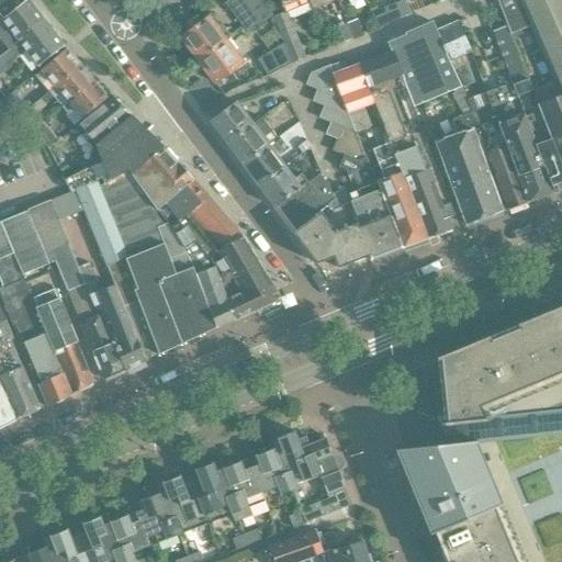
[(43,19),(27,0),(25,0),(24,0),(11,0),(0,6),(0,35),(12,51),(23,41),(20,36),(43,19)]
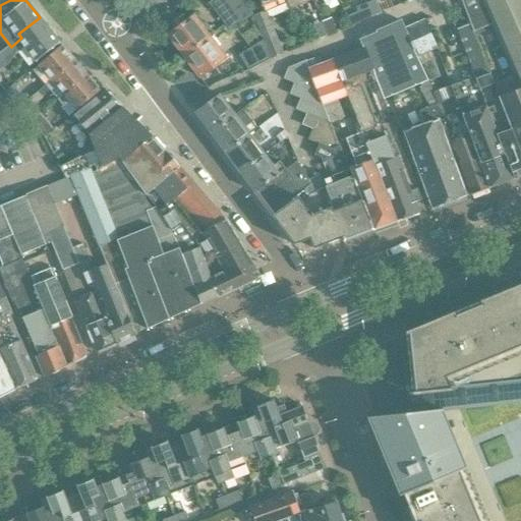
[(230,31),(241,21),(224,0),(212,0),(209,3),(230,31)]
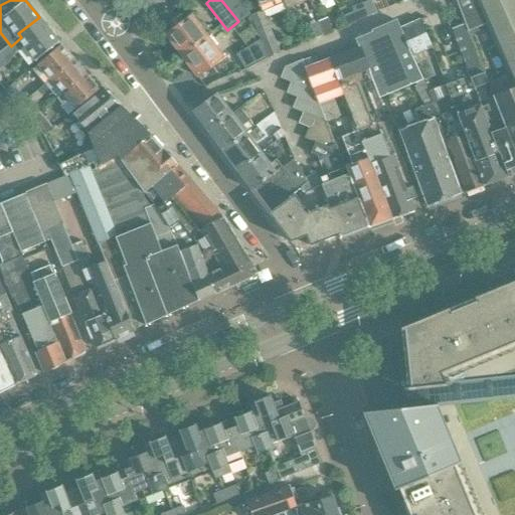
[(239,0),(221,0),(238,21),(249,13),(239,0)]
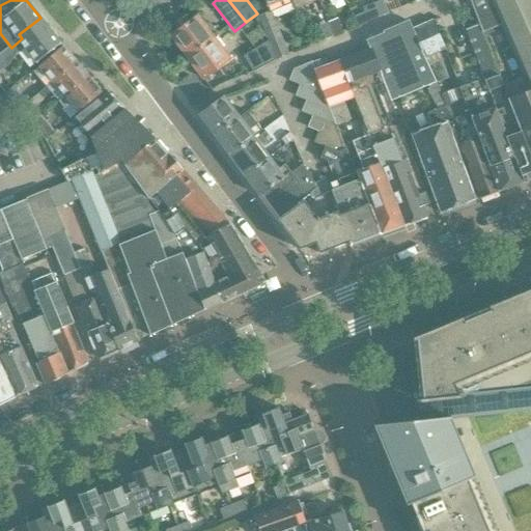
[(294,3),(296,9),(298,8),(294,0),(264,0),(269,10),(257,15),(269,40),(277,60),(289,54),(281,34),(272,11),(294,3)]
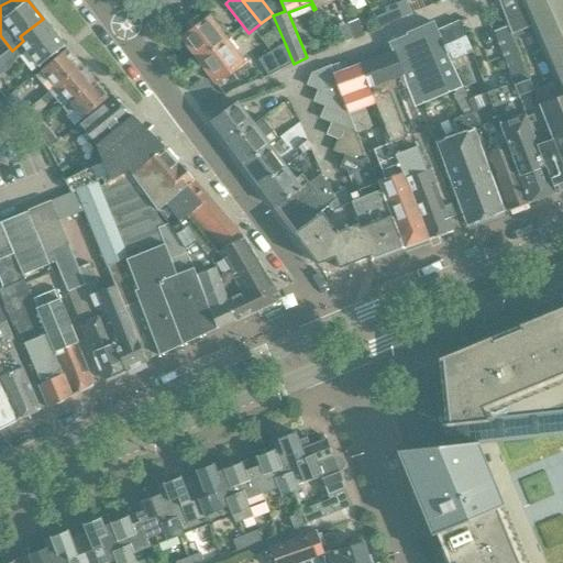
[(335,0),(311,0),(316,9),(335,0)]
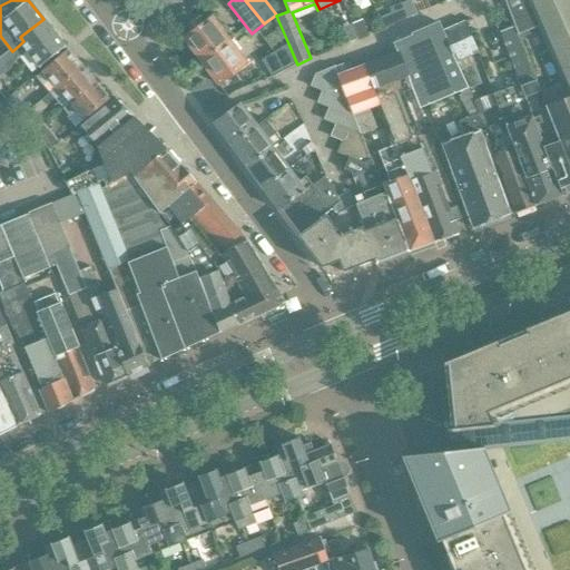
[(412,0),(409,0),(401,3),(408,17),(418,13),(412,0)]
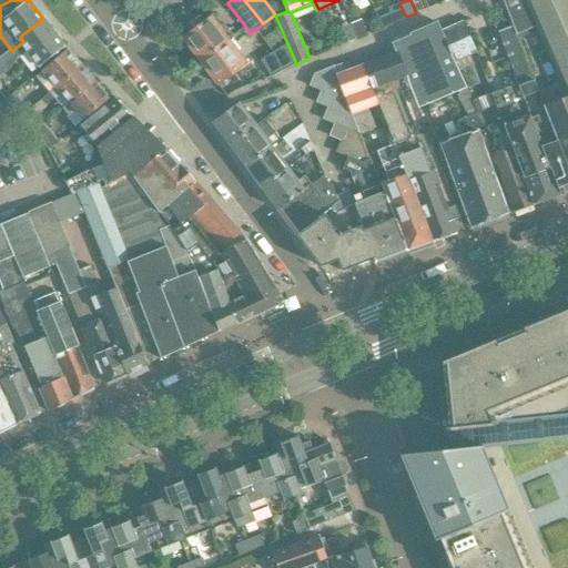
[(567,0),(503,0),(514,26),(517,34),(536,26),(560,82),(538,91),(567,171),(567,0)]
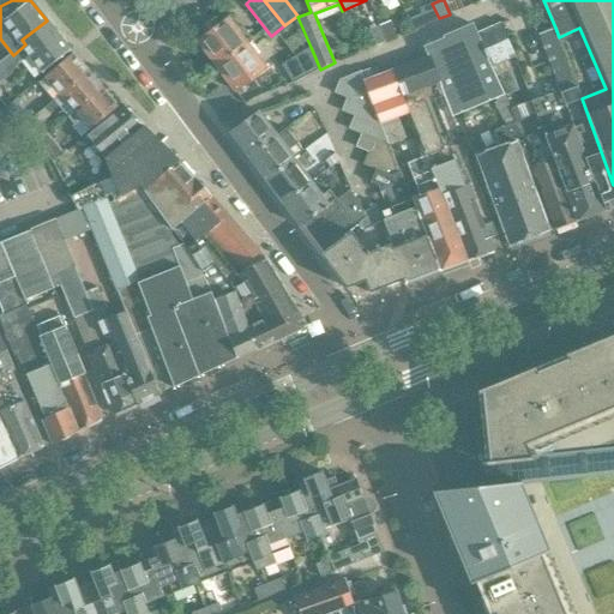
[(427,23),(439,18),(432,4),(421,7),(427,23)]
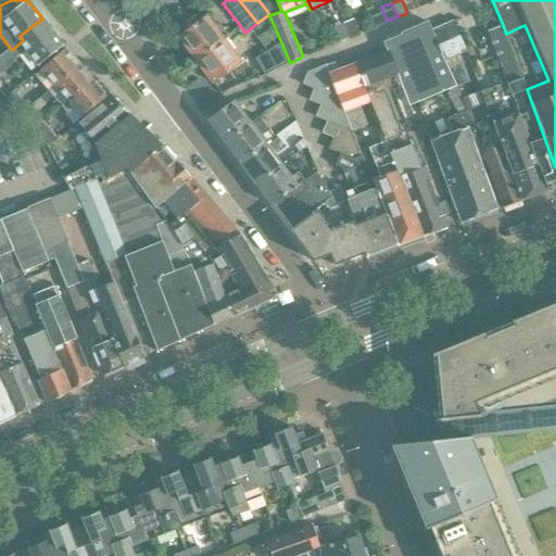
[(206,16),(179,37),(196,59),(223,37),(206,16)]
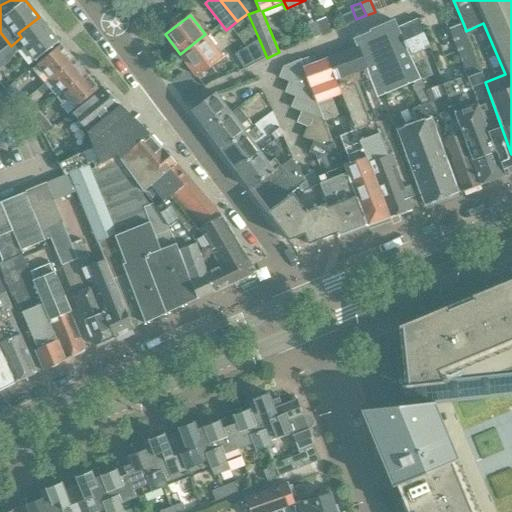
[(24,44),(36,59),(58,42),(39,17),(18,33),(21,37),(11,46),(15,51),(24,44)]
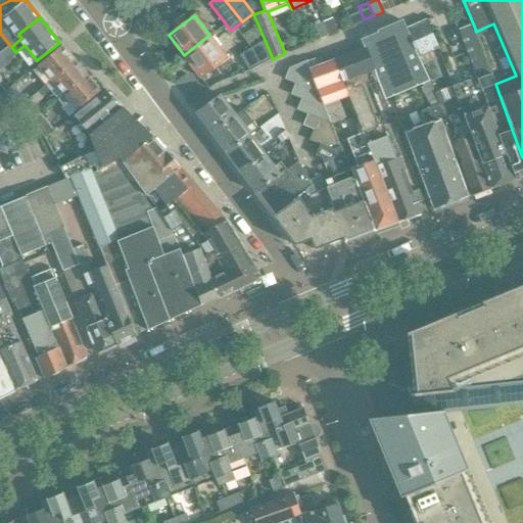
[(329,35),(337,32),(332,18),(324,21),(329,35)]
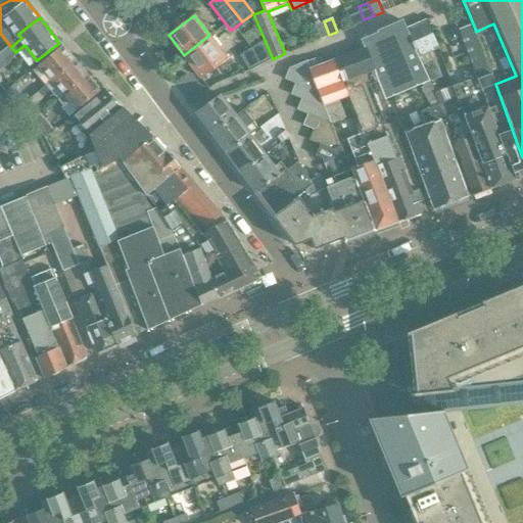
[(438,49),(426,19),(406,29),(419,57),(438,49)]
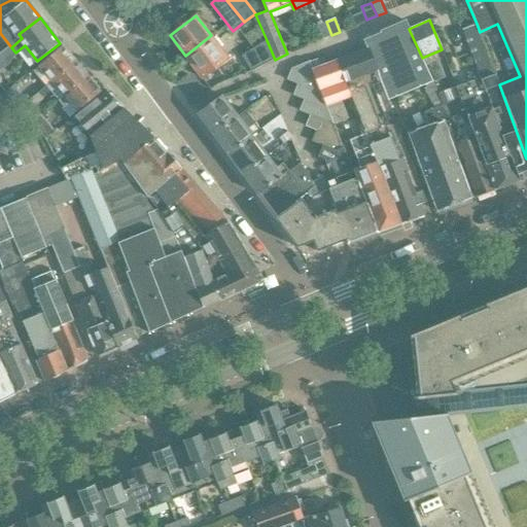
[(384,30),(365,42),(367,48),(377,68),(381,82),(387,100),(424,84),(433,80),(422,58),(409,29),(406,21),(384,30)]
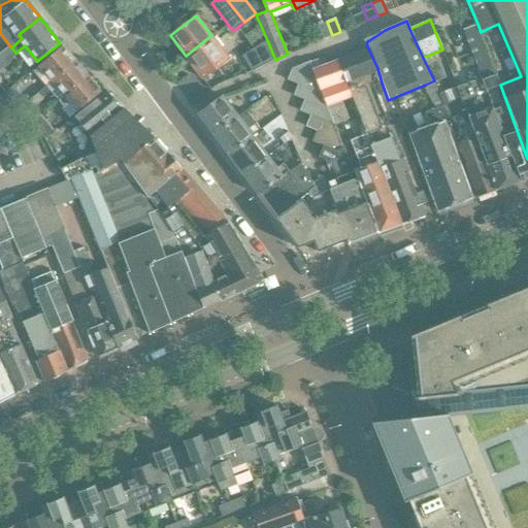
[(327,22),(318,26),(323,39),(332,35),(327,22)]
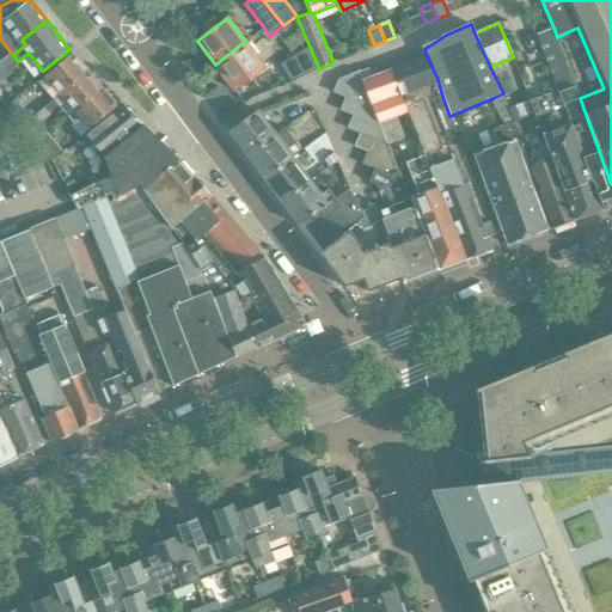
[(537,35),(558,90),(530,101),(543,134),(561,184),(575,220),(600,210),(611,206),(611,184),(580,98),(576,86),(556,37),(557,37),(554,28),(537,35)]
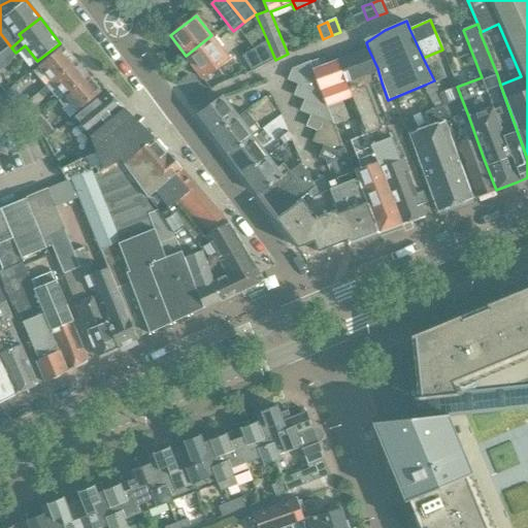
[(211,35),(186,56),(202,78),(228,58),(228,57),(222,50),(211,35)]
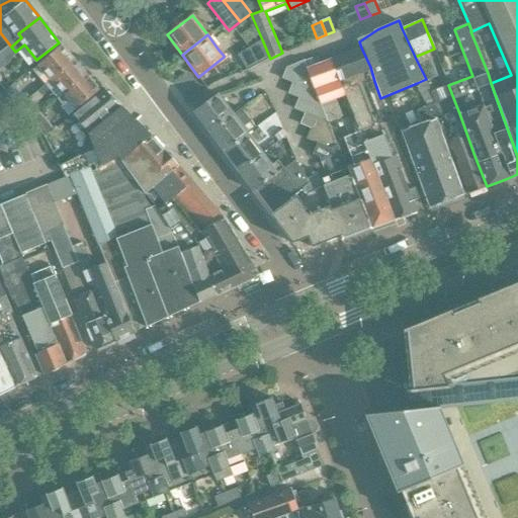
[(262,39),(239,55),(242,59),(248,69),(270,59),(262,39)]
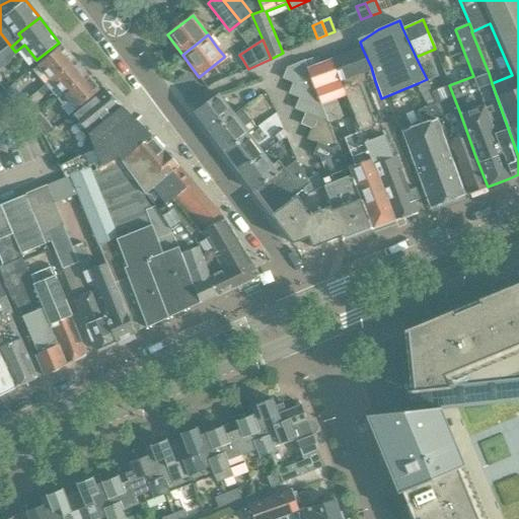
[(39,66),(40,67),(33,72),(39,78),(45,85),(51,80),(74,61),(62,46),(39,66)]
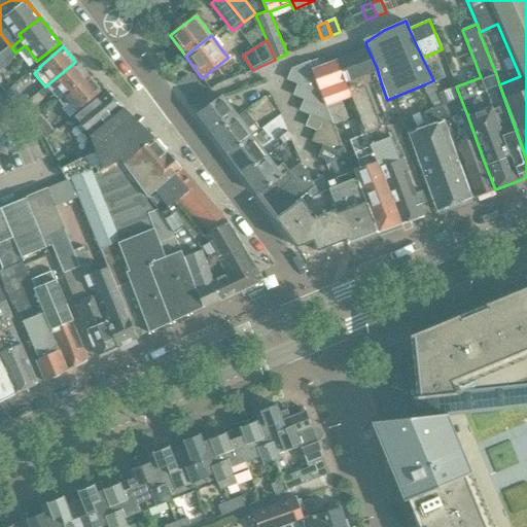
[(377,68),(367,48),(337,59),(346,80),(351,97),(366,133),(401,223),(416,218),(430,213),(397,121),(388,126),(372,85),(381,82),(377,68)]
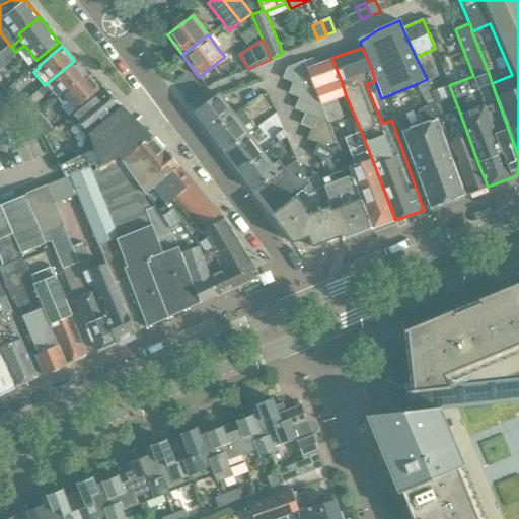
[(317,88),(323,104),(329,119),(330,122),(343,117),(336,99),(346,95),(341,79),(331,58),(315,65),(312,58),(304,61),(310,74),(317,88)]
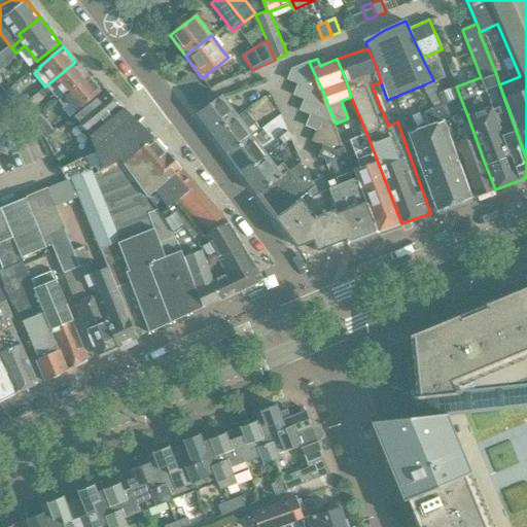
[(59,101),(64,96),(89,76),(75,62),(51,81),(45,86),(38,93),(41,97),(49,91),(59,101)]
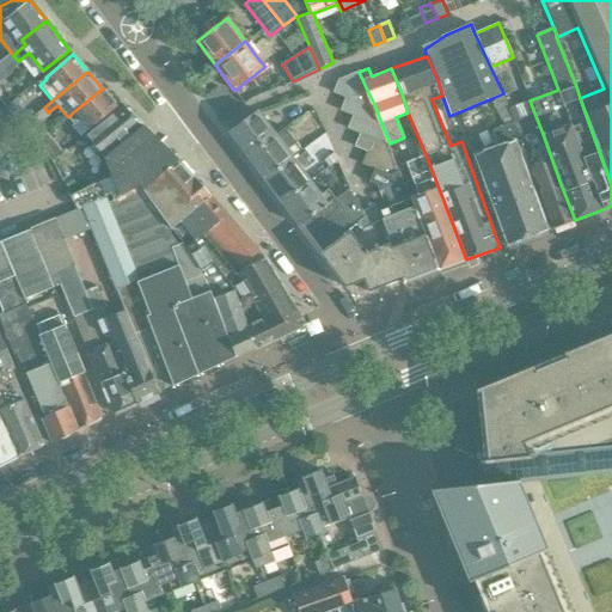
[(359,72),(340,80),(366,87),(359,72)]
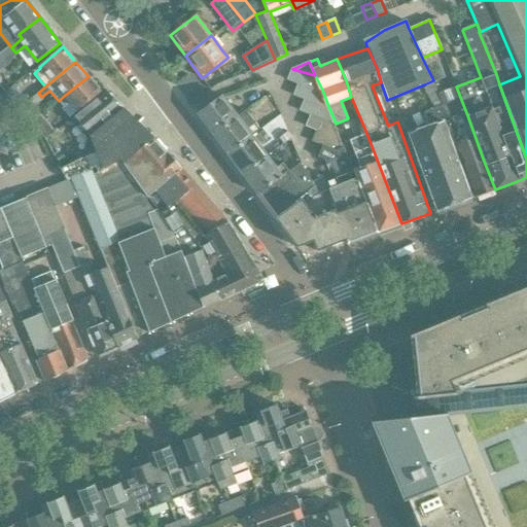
[(297,82),(322,90),(315,75),(292,69),(287,80),(297,82)]
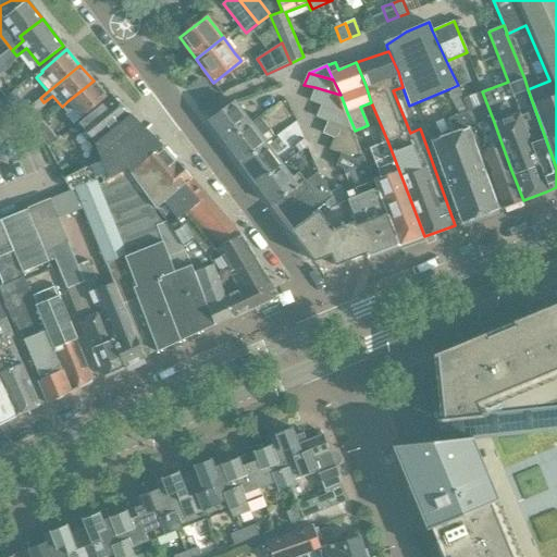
[(73,125),(82,118),(107,96),(94,81),(67,101),(62,107),(67,114),(65,116),(73,125)]
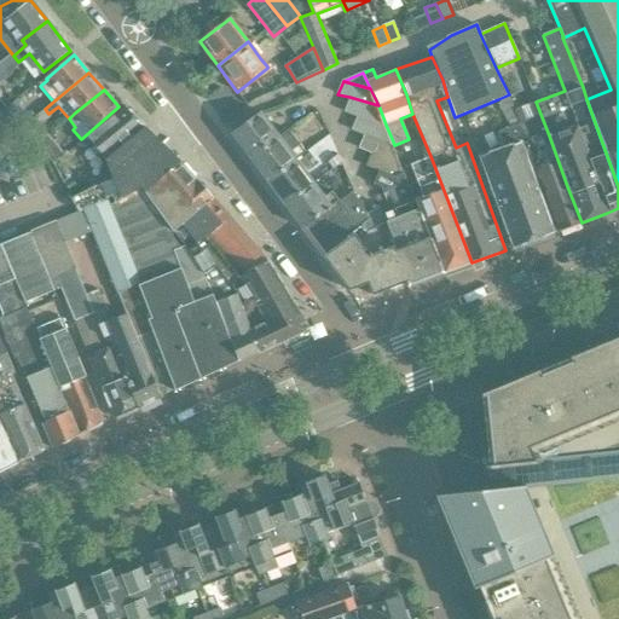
[(498,99),(508,121),(518,117),(510,99),(509,94),(498,99)]
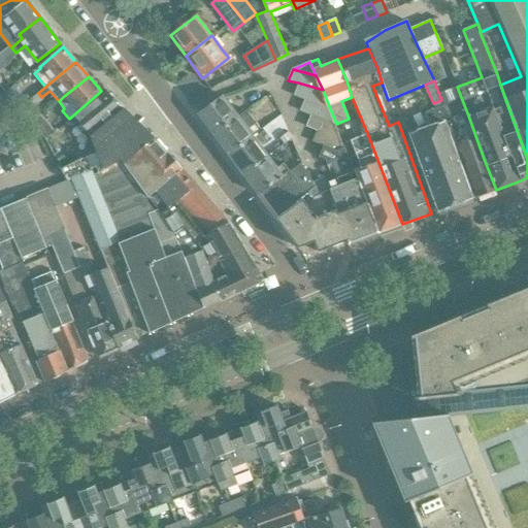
[(294,95),(303,98),(329,106),(323,90),(298,83),(294,95)]
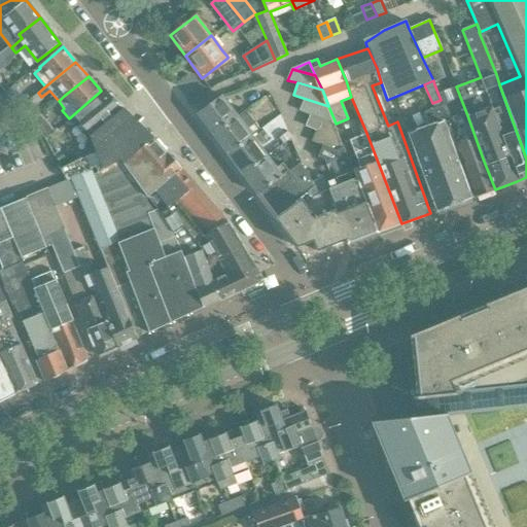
[(6,91),(21,108),(30,100),(29,99),(27,101),(21,93),(20,94),(12,85),(6,91)]
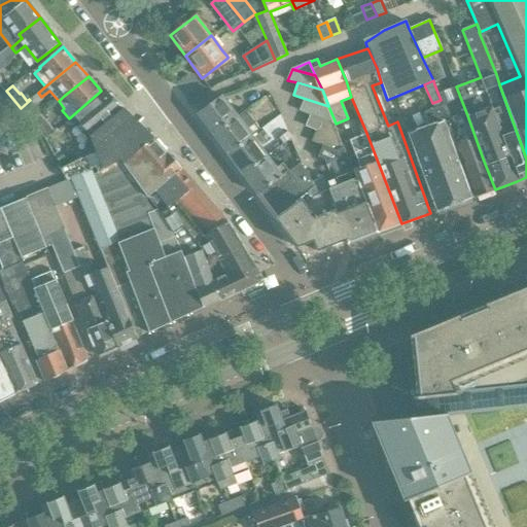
[(491,190),(495,189),(483,159),(467,115),(456,86),(438,94),(444,104),(461,152),(477,197),(491,190)]
